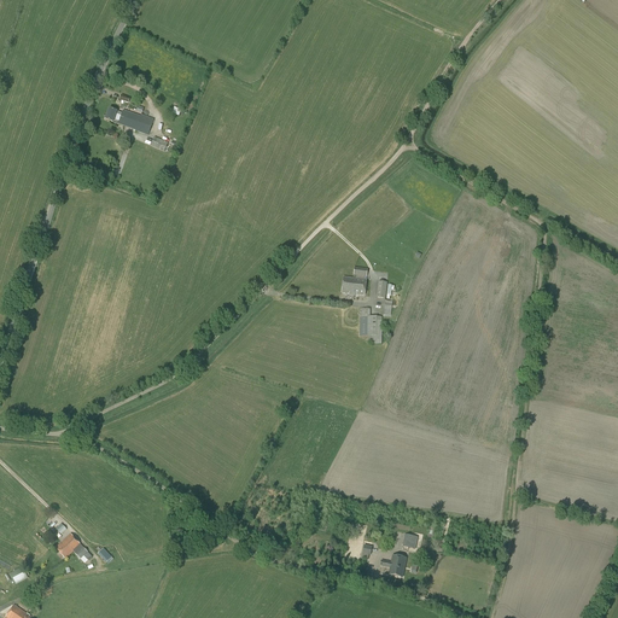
[(116,115),(117,112),(110,109),(106,120),(114,122),(115,120),(114,120),(116,115)]
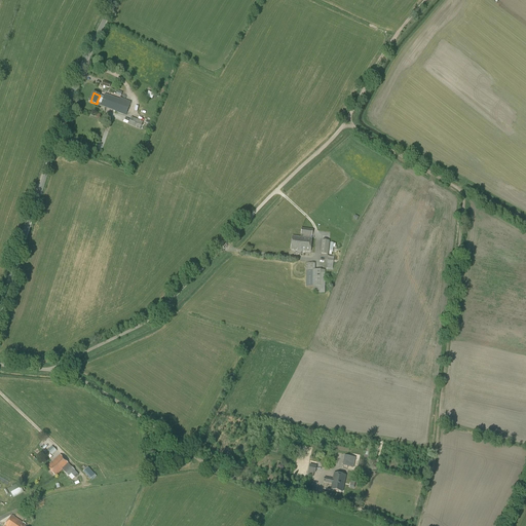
[(97,102),(98,102),(102,104),(101,106),(115,111),(115,112),(126,116),(130,102),(120,98),(119,100),(105,94),(103,99),(99,98),(97,102)]
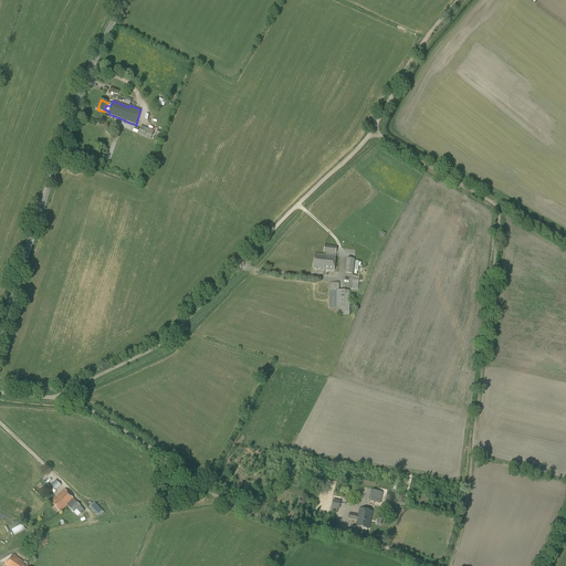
[(150,139),(154,132),(140,126),(137,135),(150,139)]
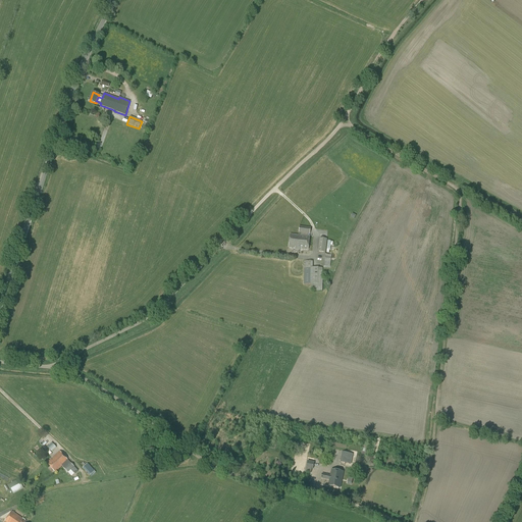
[(297,249),(299,236),(291,235),(289,248),(297,249)]
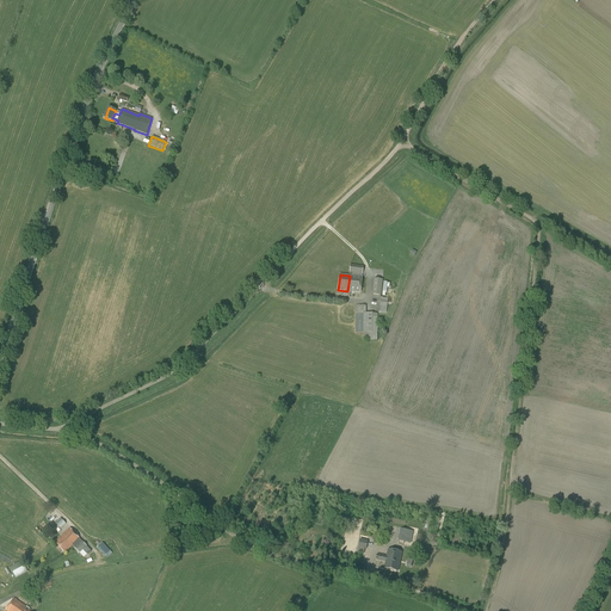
[(387,290),(395,291),(396,277),(388,276),(387,290)]
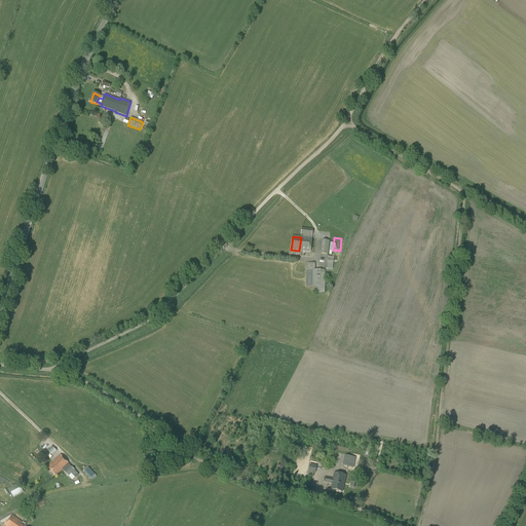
[(321,254),(328,255),(330,240),(322,240),(321,254)]
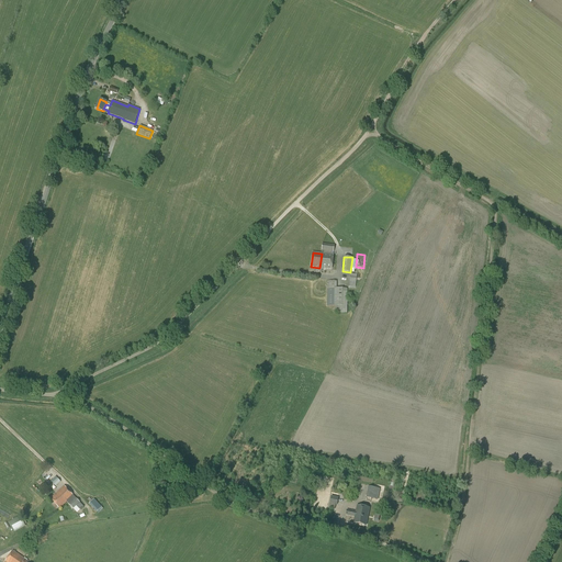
[(337,288),(337,281),(327,281),(327,306),(347,306),(347,289),(343,289),(343,288),(337,288)]
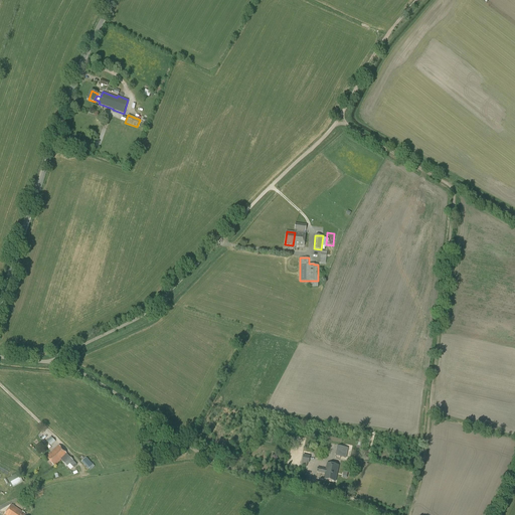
[(50,446),(55,442),(51,438),(46,441),(50,446)]
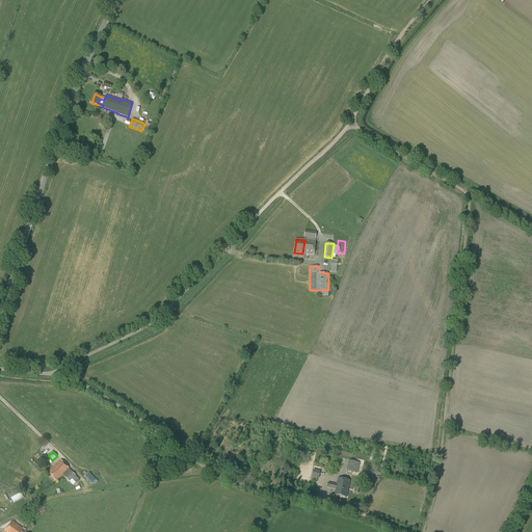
[(63,475),(69,470),(60,460),(48,473),(56,481),(63,475)]
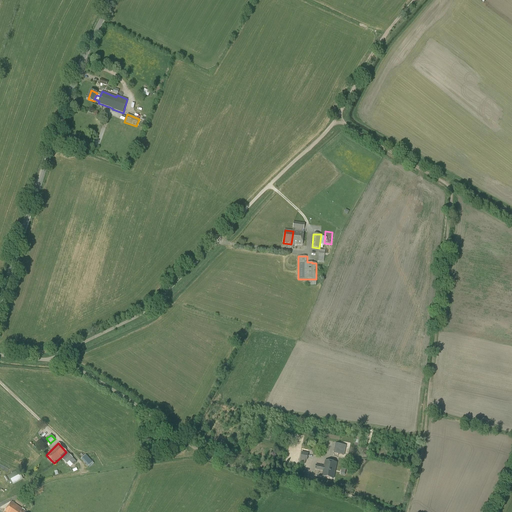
[(344,456),(346,446),(335,444),(333,453),(344,456)]
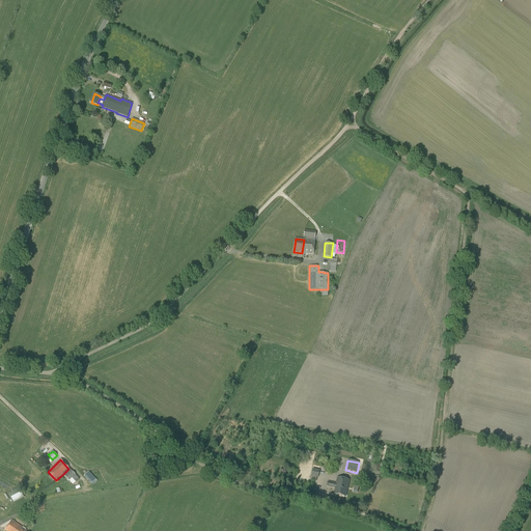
[(68,469),(63,474),(70,481),(73,479),(76,482),(79,479),(68,469)]
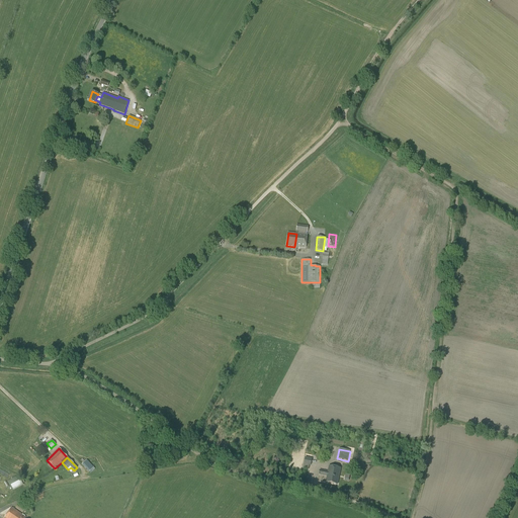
[(95,469),(86,460),(82,464),(89,472),(89,471),(91,473),(95,469)]
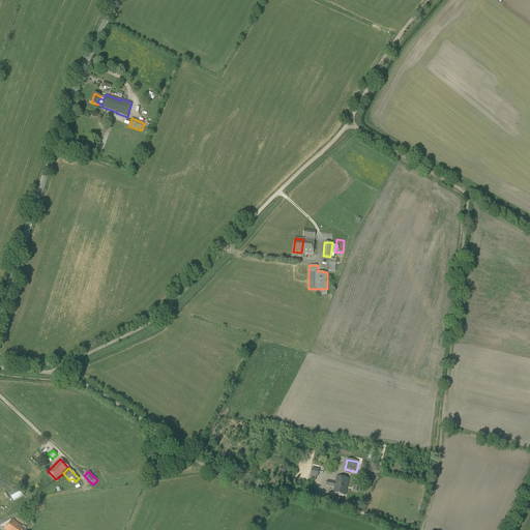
[(346,496),(349,479),(336,477),(335,482),(327,481),(326,486),(334,488),(333,493),(346,496)]
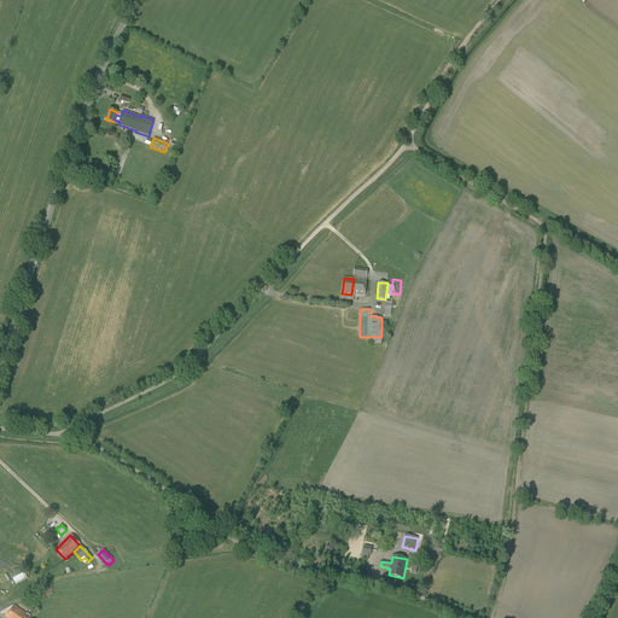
[(23,569),(10,573),(15,586),(28,581),(23,569)]
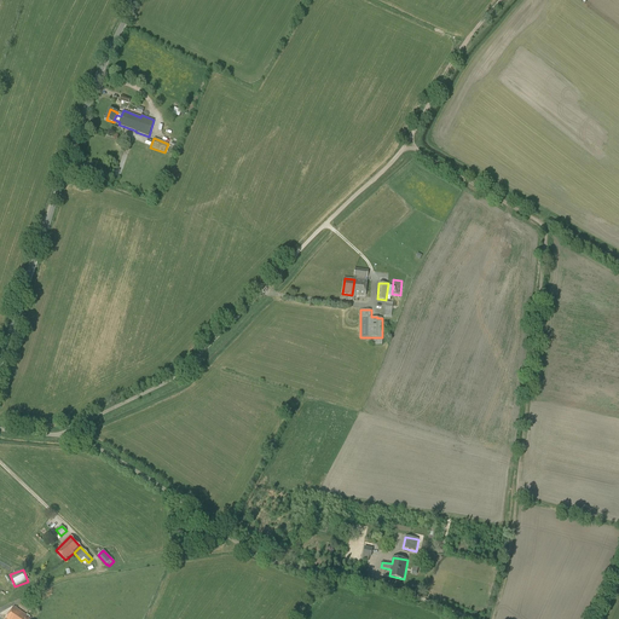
[(30,618),(32,618),(15,607),(6,618),(30,618)]
